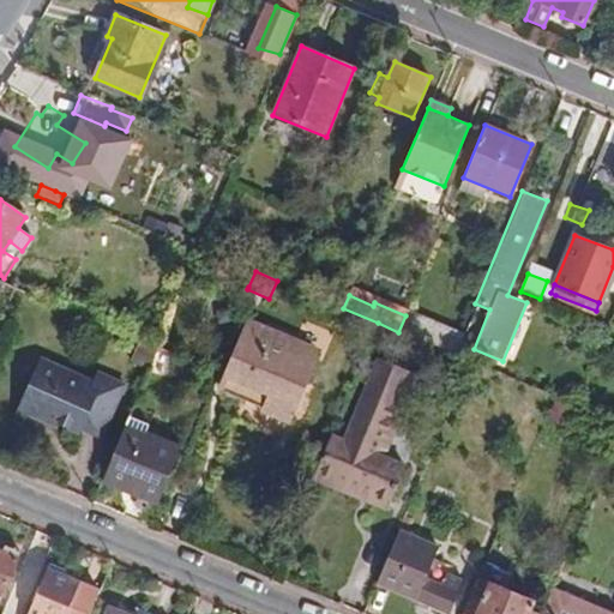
[(463,335),(408,311),(405,315),(398,332),(423,342),(455,355),(463,335)]
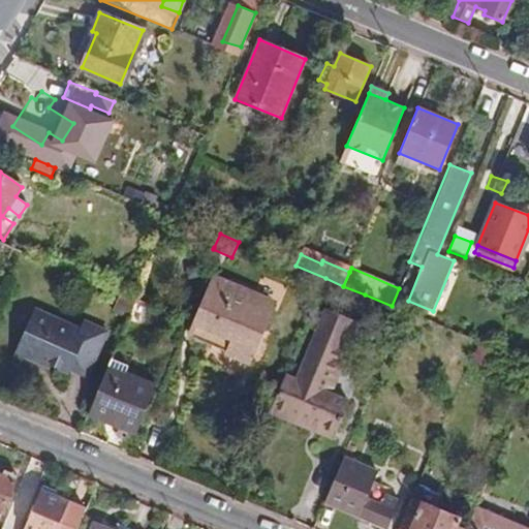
[(274,302),(215,278),(189,337),(224,351),(229,340),(253,351),(274,302)]
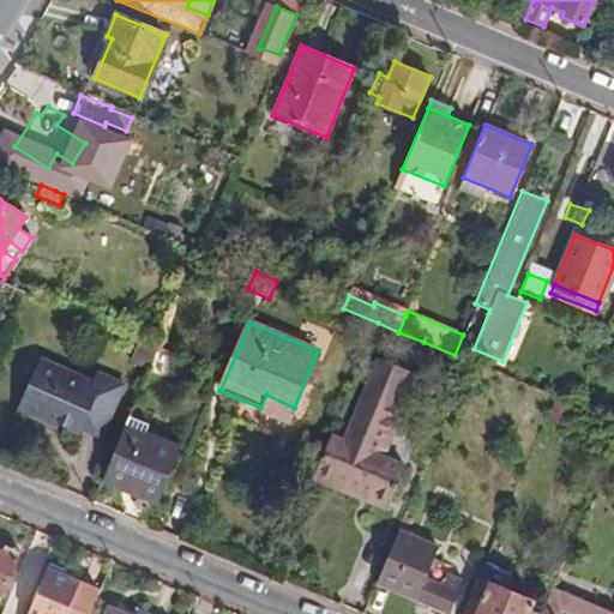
[(398,332),(378,323),(377,324),(372,337),(416,356),(423,342),(398,332)]
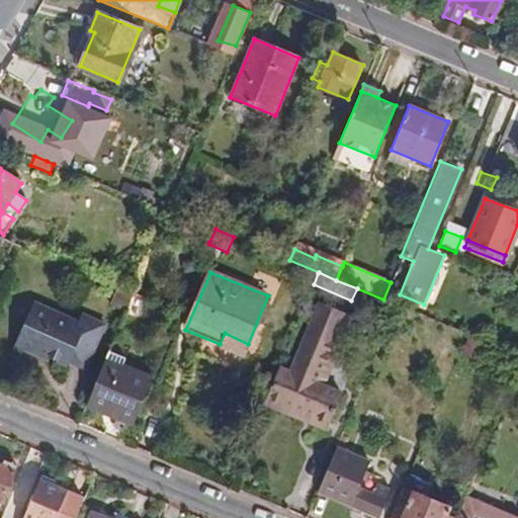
[(134,294),(116,287),(109,305),(126,313),(134,294)]
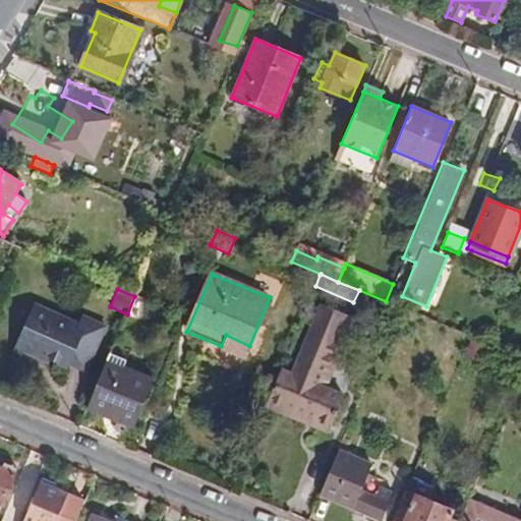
[(320,384),(348,314),(319,302),(290,373),(281,369),(269,399),(332,425),(344,394),(328,387),(320,384)]
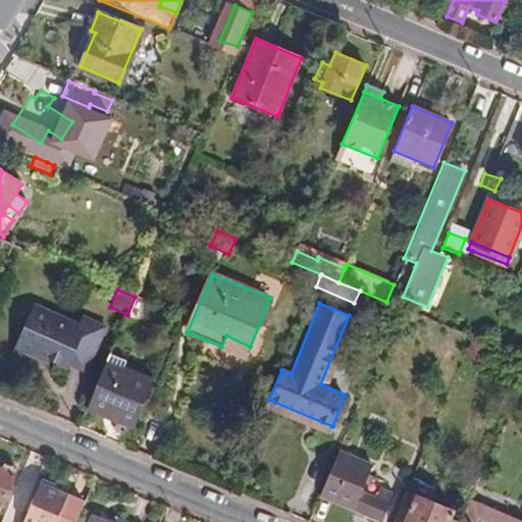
[(65,369),(66,365),(85,373),(105,327),(84,318),(80,326),(35,307),(16,349),(21,351),(39,359),(40,355),(50,359),(49,362),(65,369)]
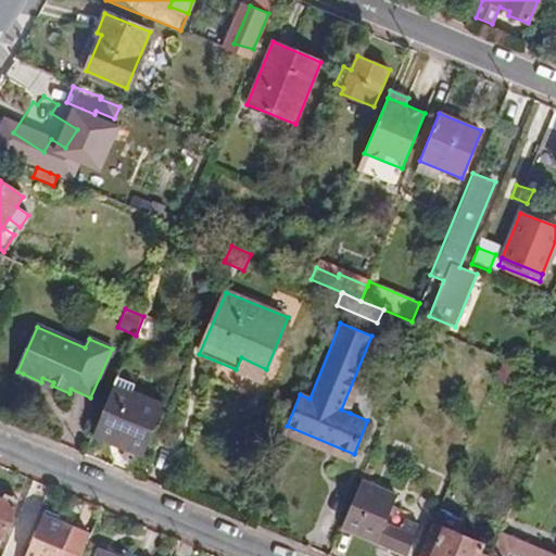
[(434,331),(426,328),(422,336),(432,340),(434,331)]
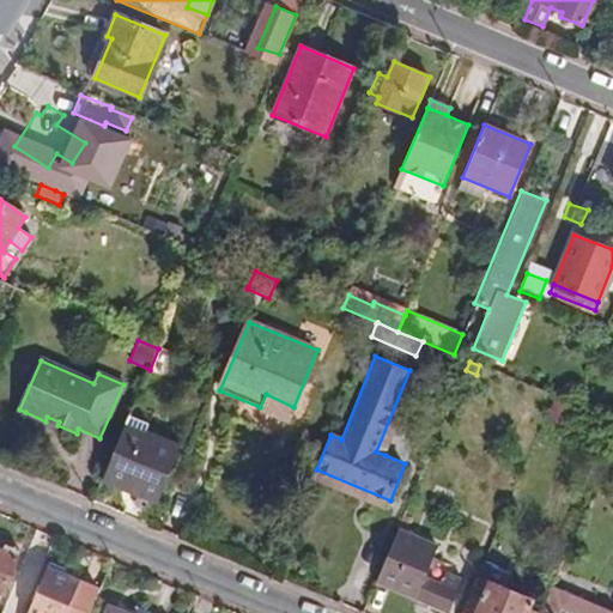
[(386,455),(419,374),(410,370),(376,451),(386,455)]
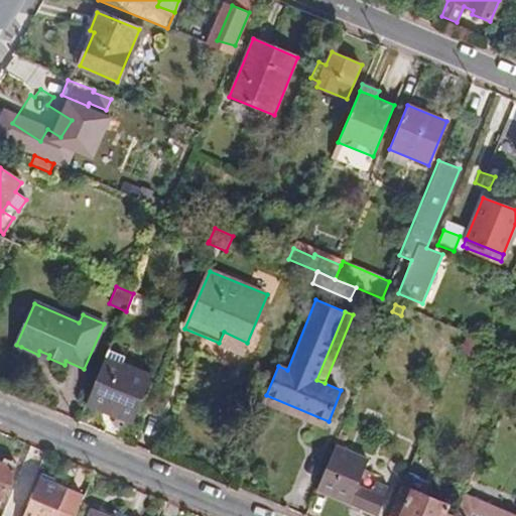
[(247,343),(224,332),(219,343),(243,353),(247,343)]
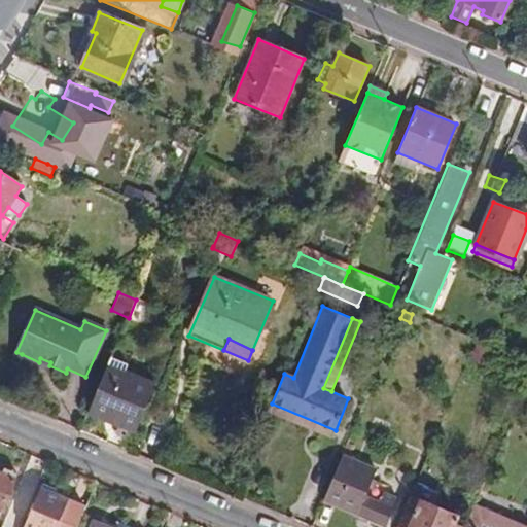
[(22,354),(16,352),(12,360),(18,362),(22,354)]
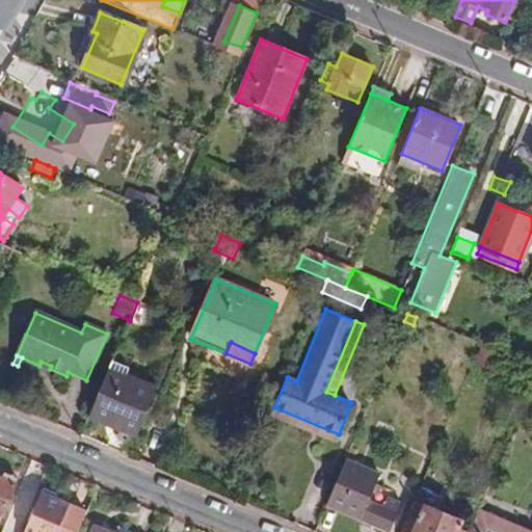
[(503,368),(506,360),(500,355),(496,363),(503,368)]
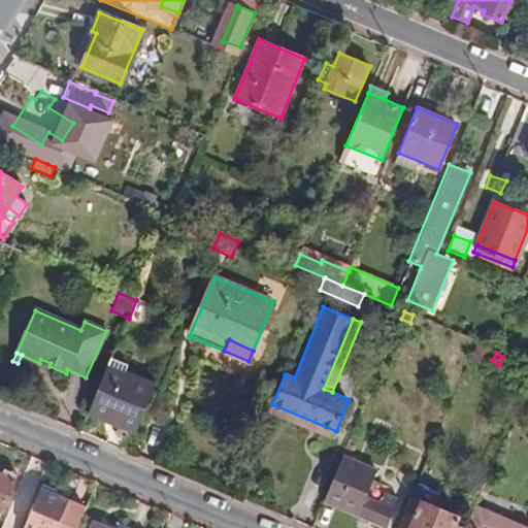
[(520,359),(505,353),(501,363),(517,369),(520,359)]
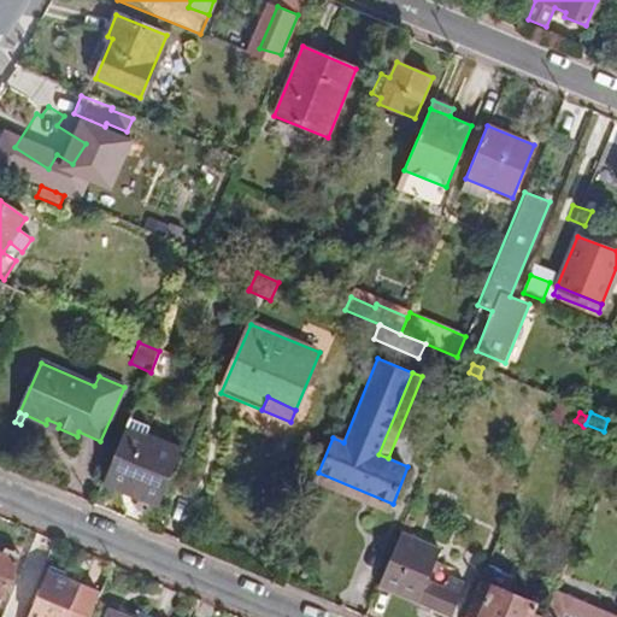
[(182,450),(127,427),(103,485),(158,507),(182,450)]
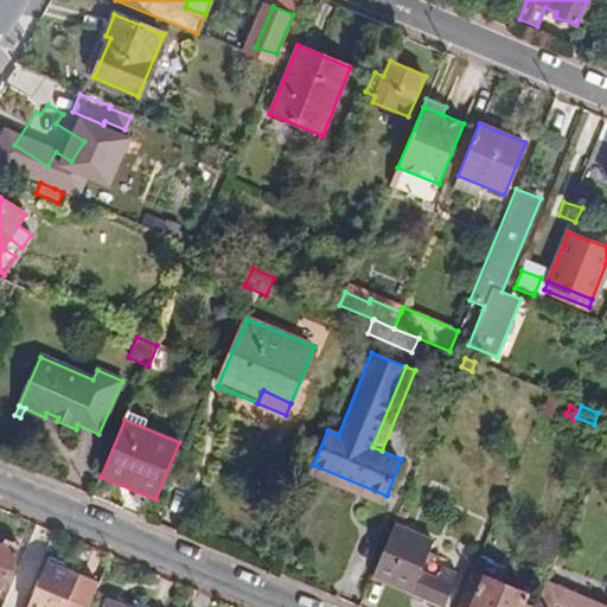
[(387,496),(313,465),(308,475),(382,506),(387,496)]
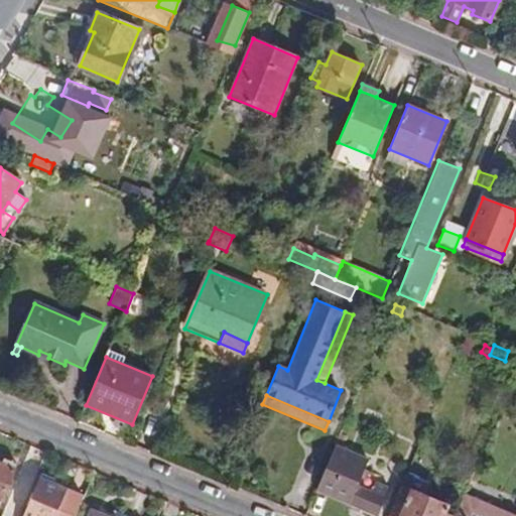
[(368,462),(335,447),(316,490),(377,515),(388,488),(375,482),(371,491),(358,485),(368,462)]
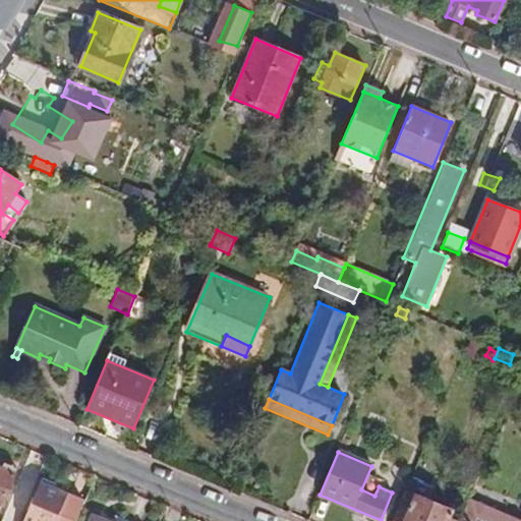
[(18,469),(6,464),(4,469),(16,474),(18,469)]
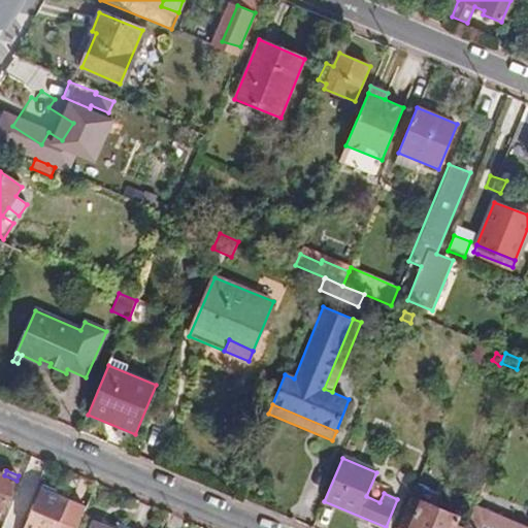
[(4,475),(0,473),(0,509),(4,512),(17,481),(4,475)]
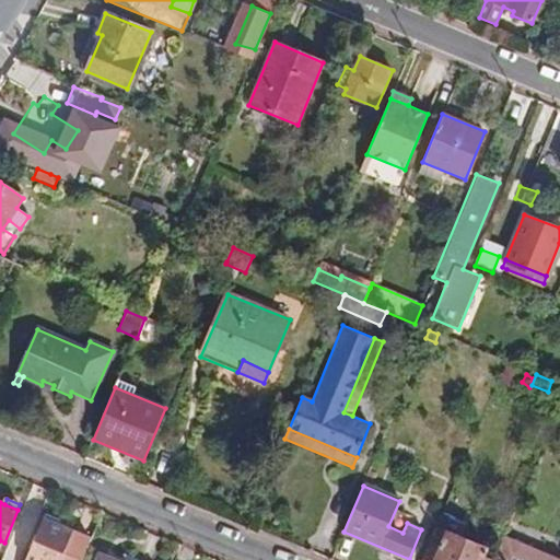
[(81,559),(90,540),(44,520),(25,559),(81,559)]
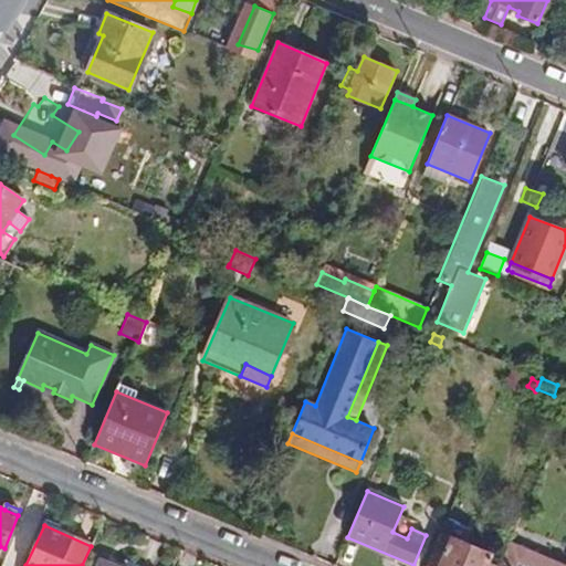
[(499,565),(491,563),(493,556),(441,534),(431,557),(436,559),(432,565),(499,565)]
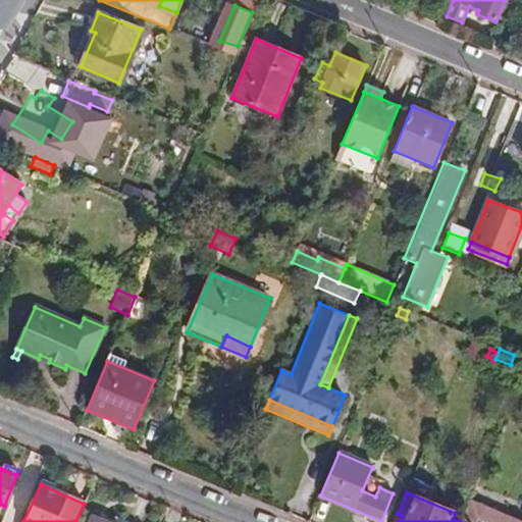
[(512,521),(468,504),(460,521),(512,521)]
